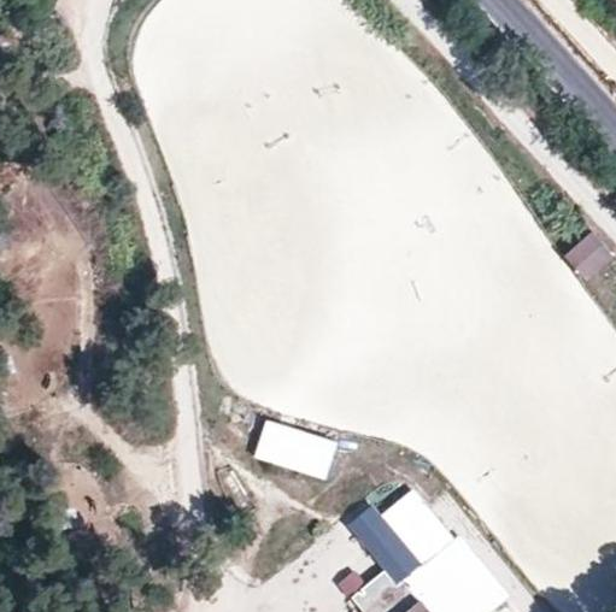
[(586,284),(615,260),(593,234),(563,259),(586,284)]
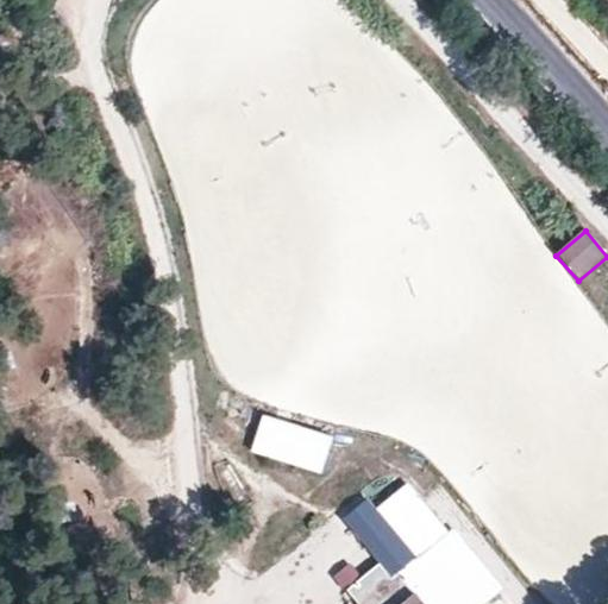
[(321,474),(333,435),(261,414),(249,452),(321,474)]
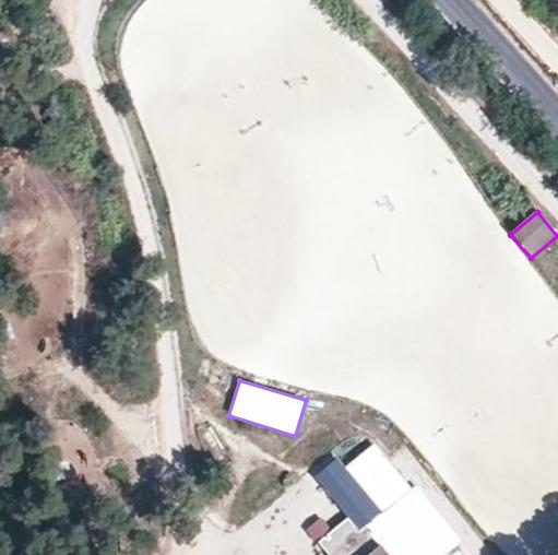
[(360,554),(379,541),(390,554),(431,554),(391,502),(331,552),(333,554),(360,554)]
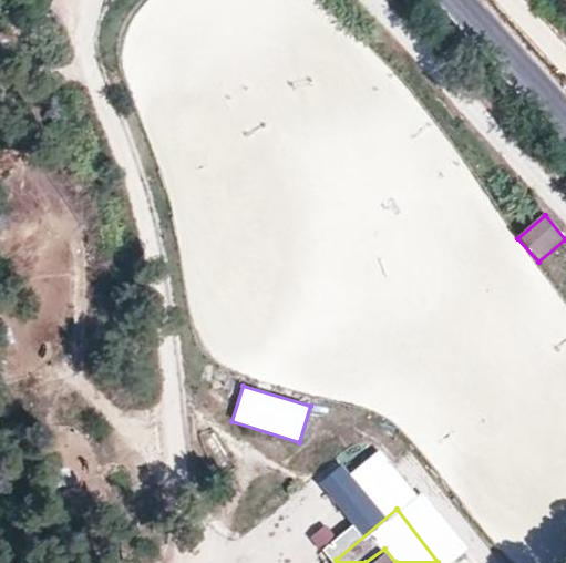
[(395,562),(384,549),(366,562),(395,562)]
